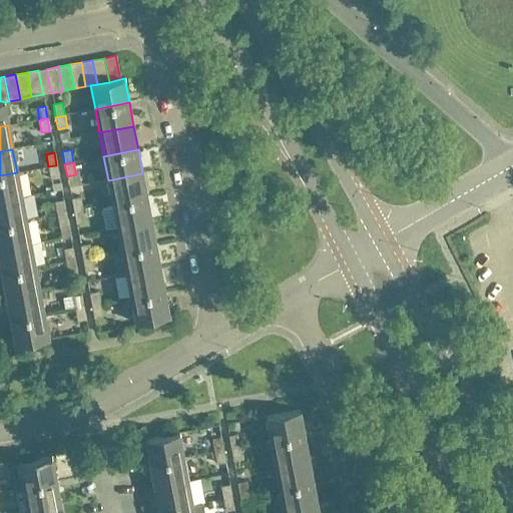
[(59,177),(56,165),(48,166),(51,179),(59,177)]
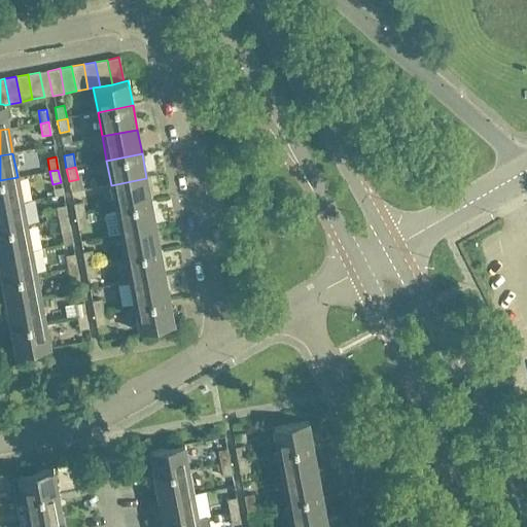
[(0,206),(22,202),(18,177),(0,180),(0,206)]
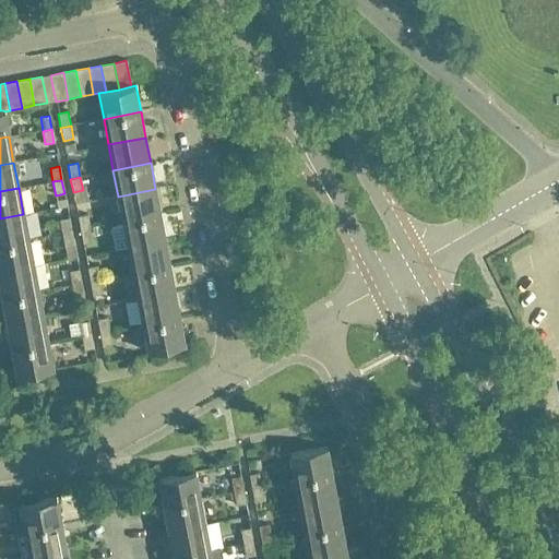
[(161,215),(155,189),(118,197),(122,222),(161,215)]
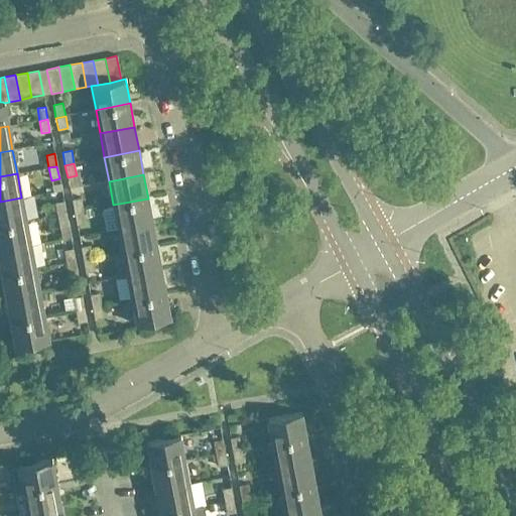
[(0,226),(26,221),(21,198),(0,202),(0,226)]
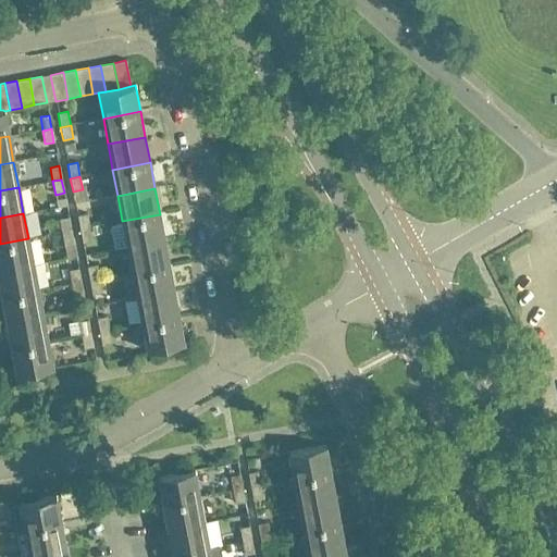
[(90,227),(87,214),(77,215),(81,230),(90,227)]
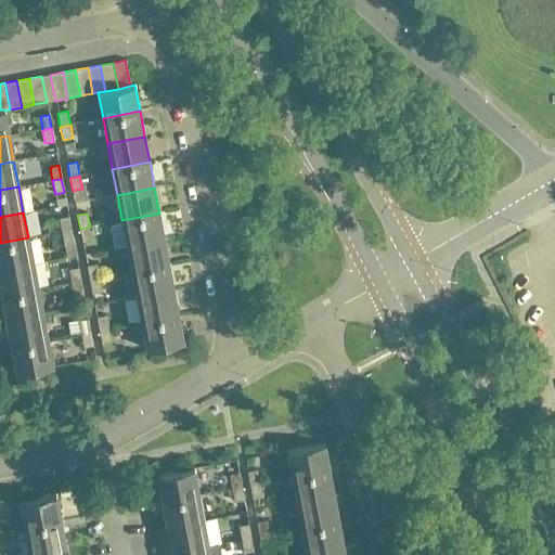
[(164,239),(159,214),(121,220),(127,246),(164,239)]
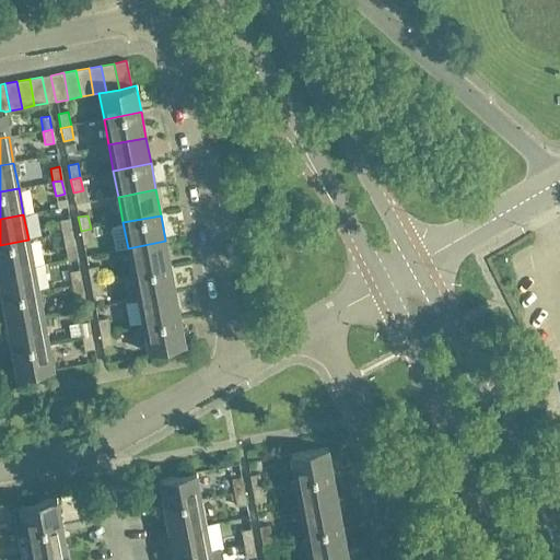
[(72,232),(69,219),(60,220),(62,234),(72,232)]
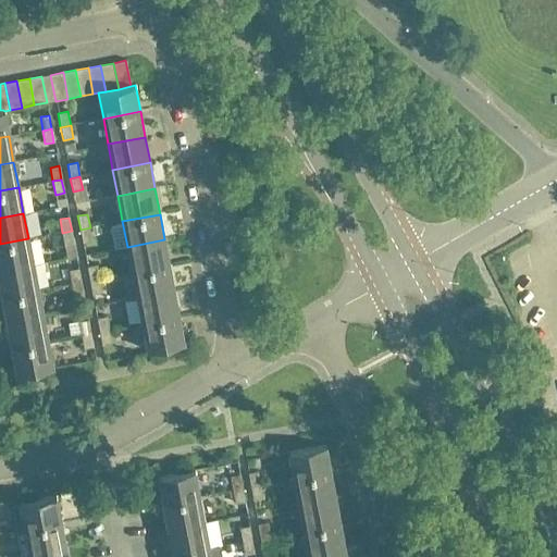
[(93,240),(90,227),(81,230),(83,243),(93,240)]
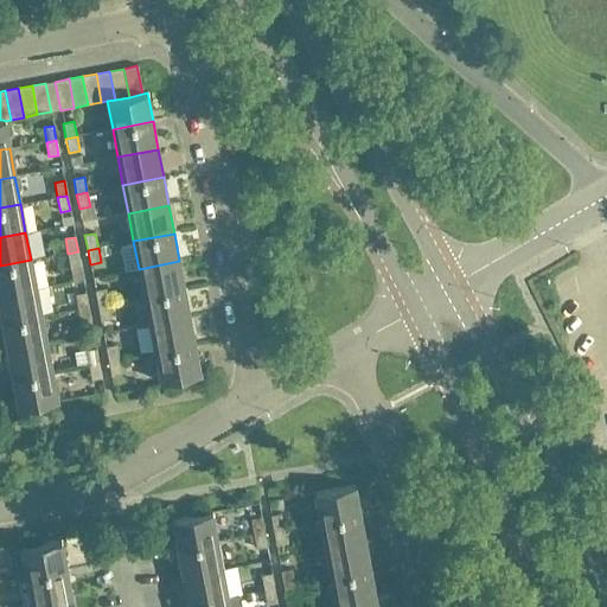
[(81,266),(78,251),(68,254),(71,268),(81,266)]
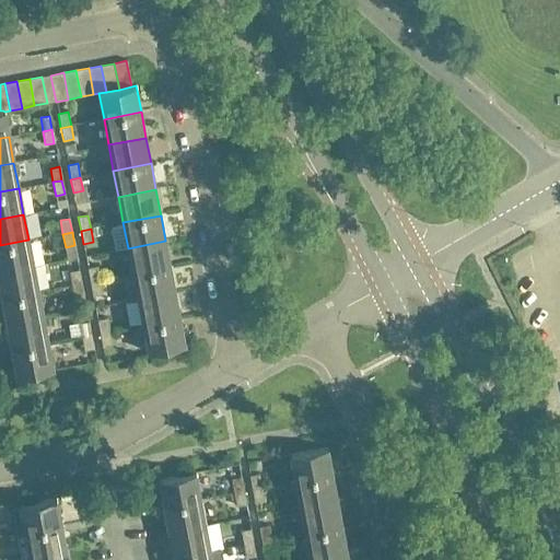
[(28,240),(0,245),(0,271),(33,266),(28,240)]
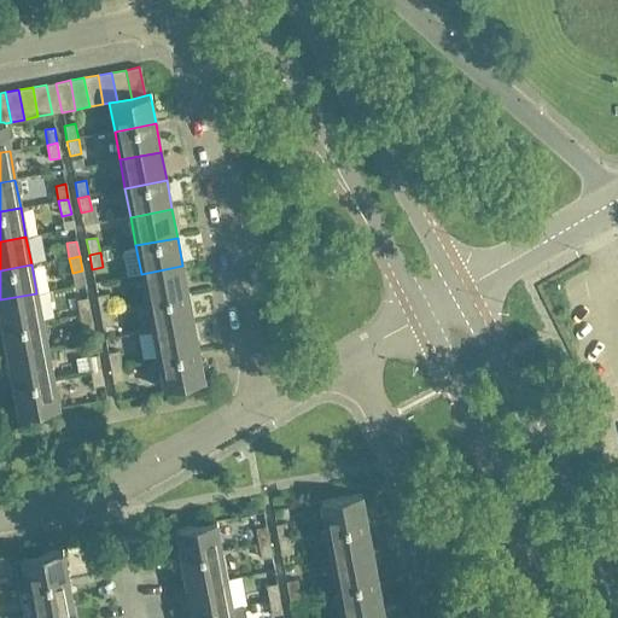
[(187,295),(182,266),(141,274),(146,302),(187,295)]
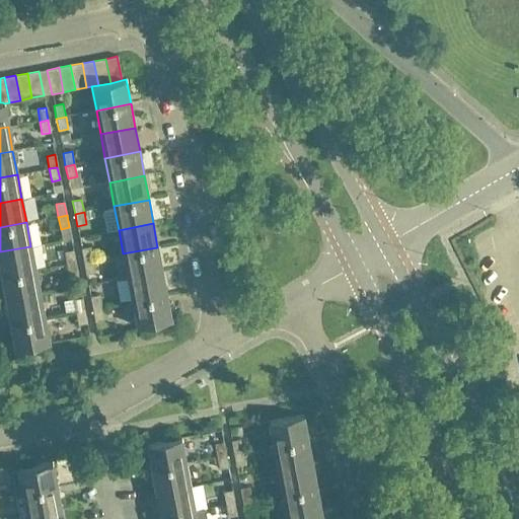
[(35,271),(30,246),(0,251),(0,269),(1,277),(35,271)]
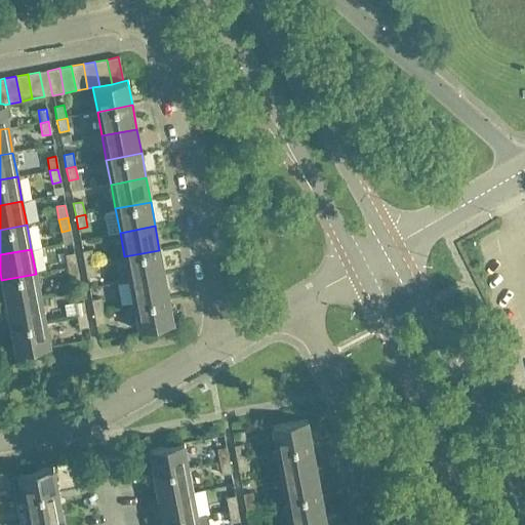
[(94,263),(91,249),(82,251),(85,265),(94,263)]
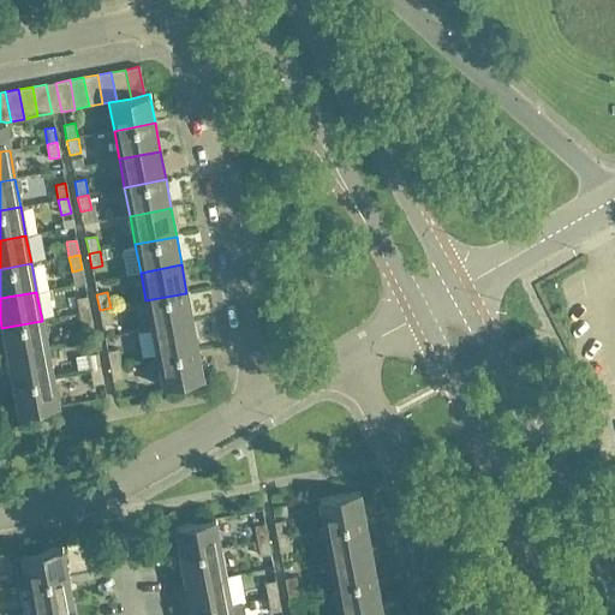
[(151,329),(192,321),(186,293),(145,300),(151,329)]
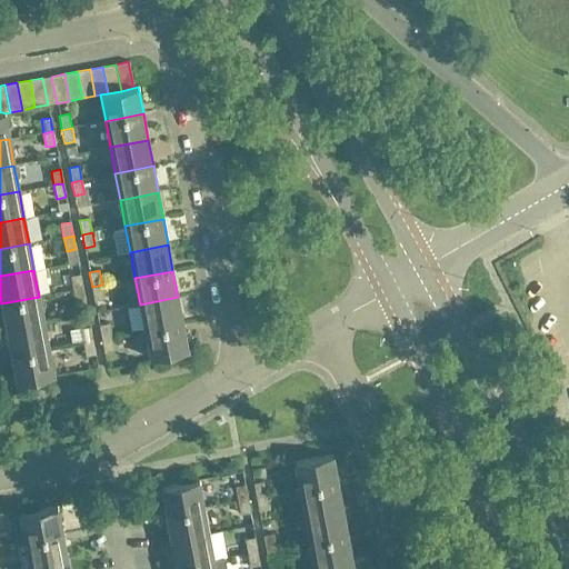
[(82,288),(80,275),(71,276),(73,290),(82,288)]
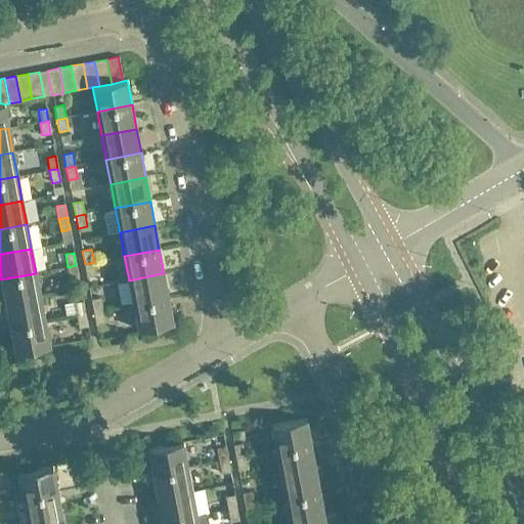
[(96,275),(94,262),(85,264),(87,276),(96,275)]
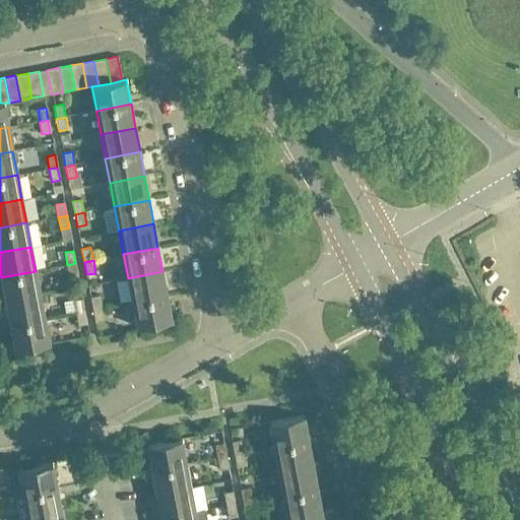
[(78,276),(75,263),(67,265),(69,277),(78,276)]
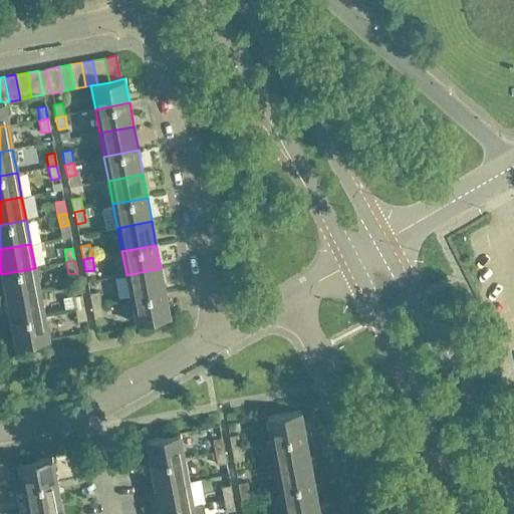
[(39,291),(35,268),(1,274),(6,298),(39,291)]
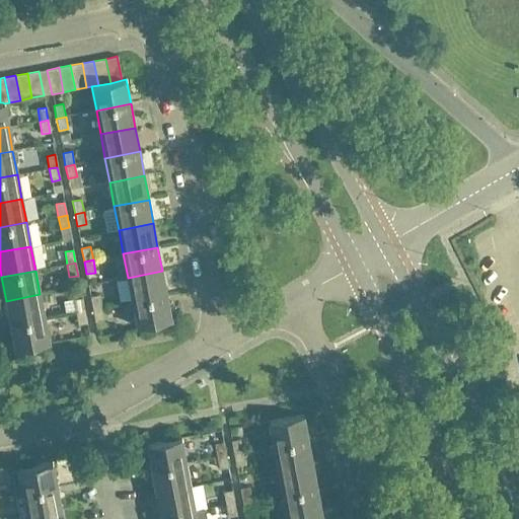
[(166,295),(162,271),(128,278),(132,301),(166,295)]
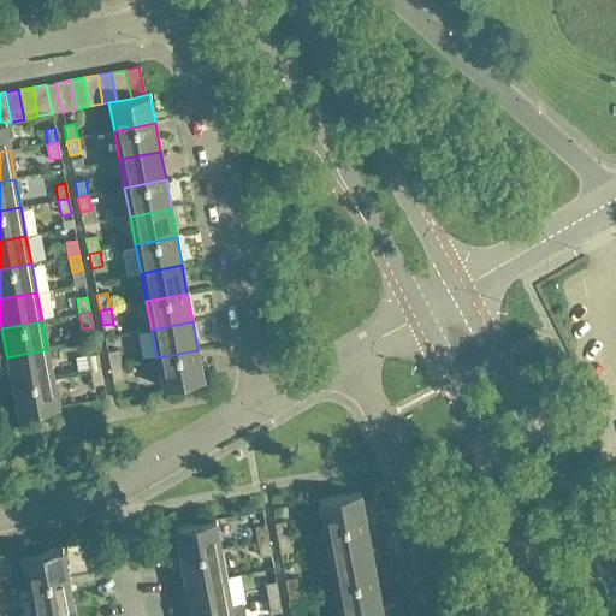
[(53,378),(47,349),(7,357),(12,385),(53,378)]
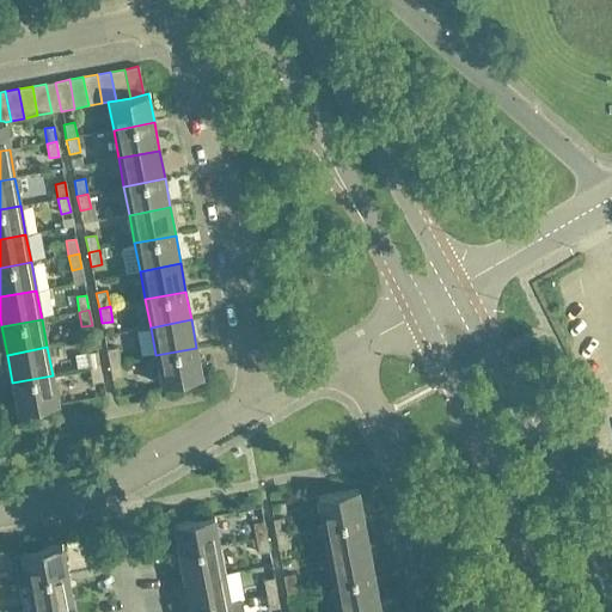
[(121,362),(117,348),(106,349),(110,365),(121,362)]
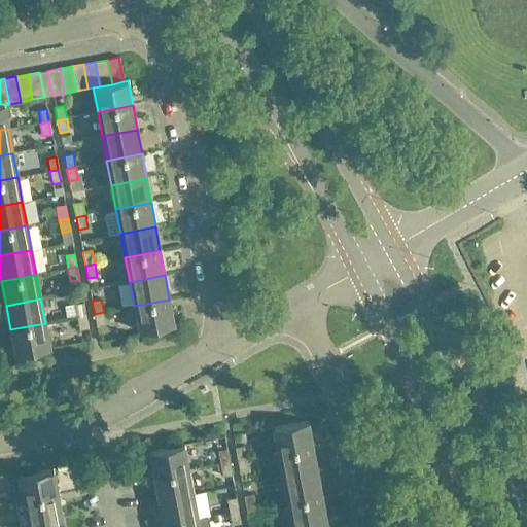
[(174,325),(169,300),(134,306),(139,331),(174,325)]
